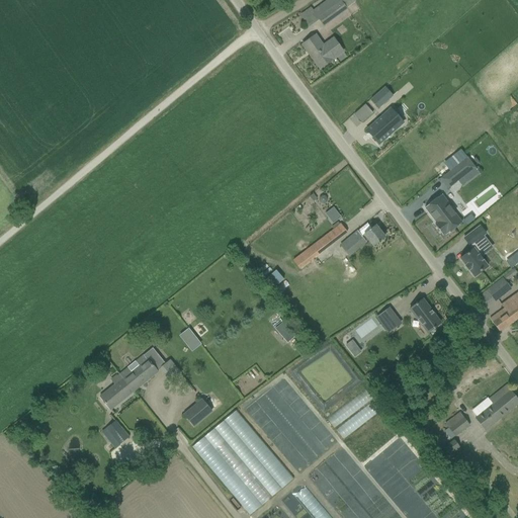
[(340,0),(329,0),(313,12),(324,26),(347,9),(341,1),(340,0)]
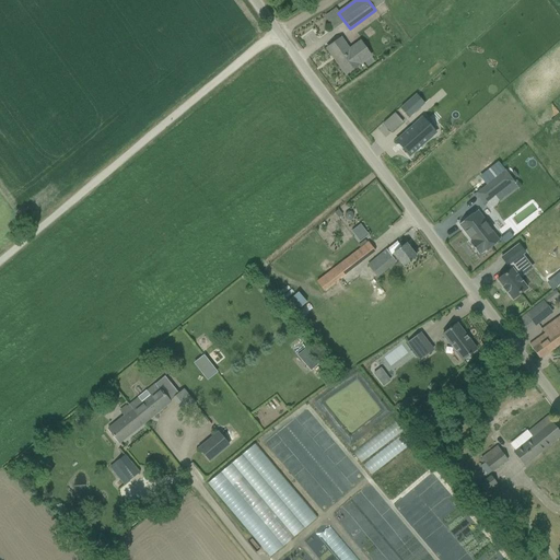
[(346,74),(372,56),(361,41),(350,48),(342,37),(327,48),(346,74)]
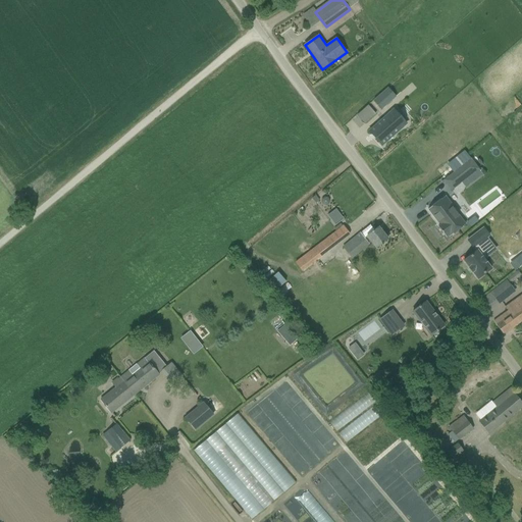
[(373,100),(382,110),(397,97),(387,88),(373,100)]
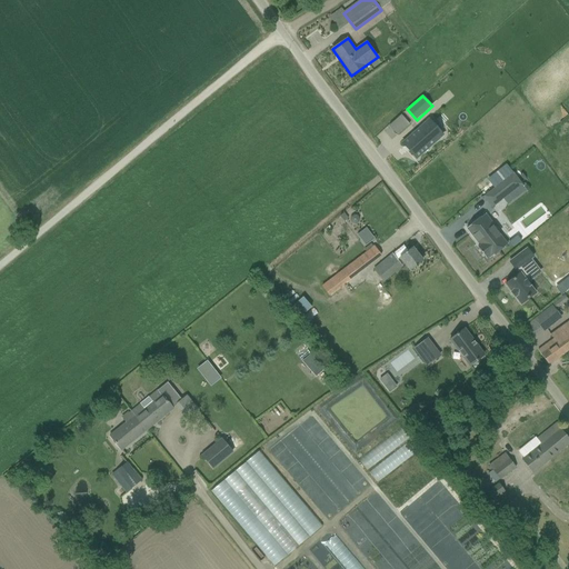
[(423,128),(403,145),(417,160),(441,139),(435,131),(429,135),(423,128)]
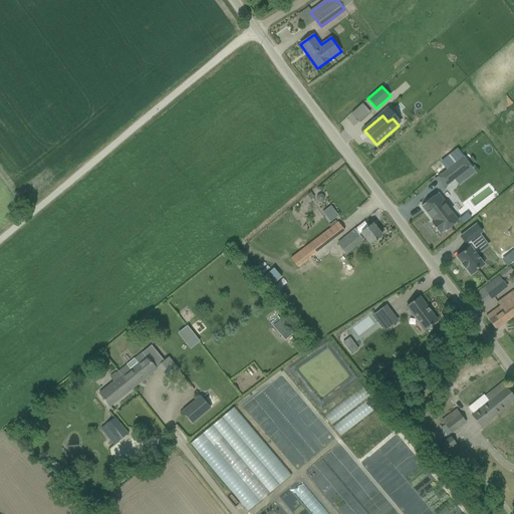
[(464,156),(446,170),(454,181),(472,167),(464,156)]
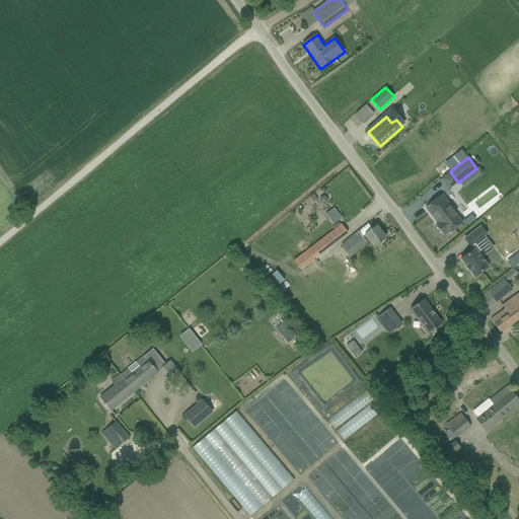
[(438,224),(436,226),(443,236),(446,234),(447,236),(463,223),(456,215),(454,216),(448,208),(451,206),(443,196),(426,209),(438,224)]
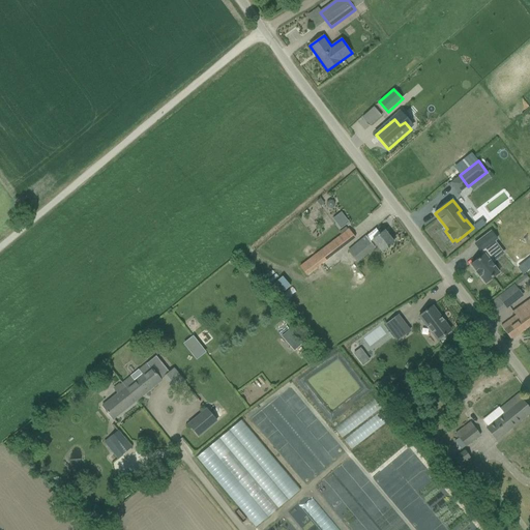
[(342,211),(332,217),(342,229),(350,222),(342,211)]
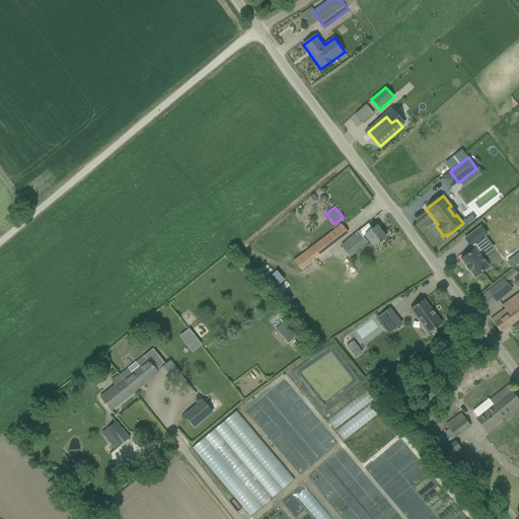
[(464,222),(467,226),(475,220),(471,215),(464,222)]
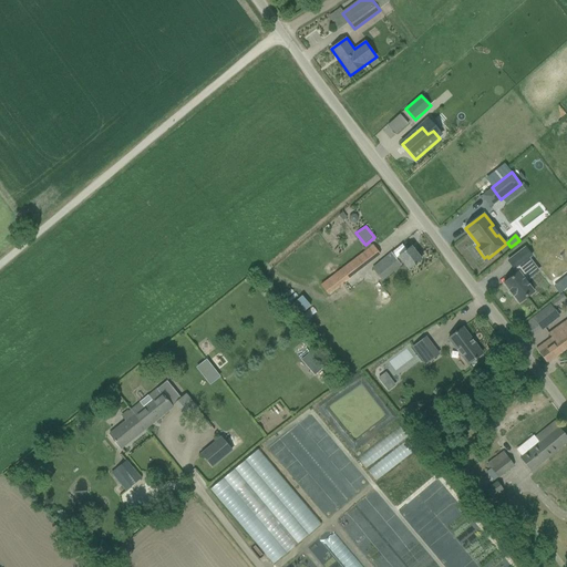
[(406,250),(402,245),(372,269),(382,282),(403,266),(408,270),(421,260),(411,247),(406,250)]
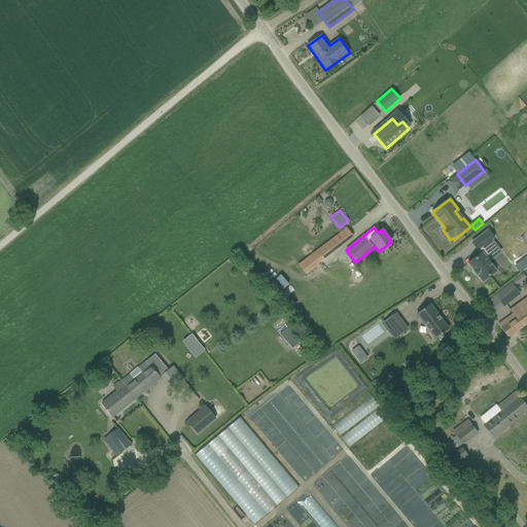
[(306,274),(352,238),(346,229),(299,265),(306,274)]
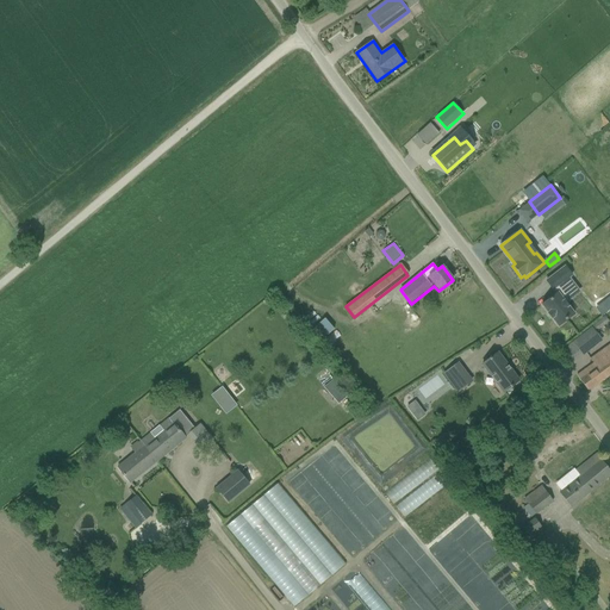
[(558,293),(542,305),(542,306),(548,313),(552,319),(553,318),(558,325),(559,327),(574,315),(574,313),(566,303),(580,292),(568,278),(572,275),(565,267),(546,281),(553,290),(554,290),(558,293)]
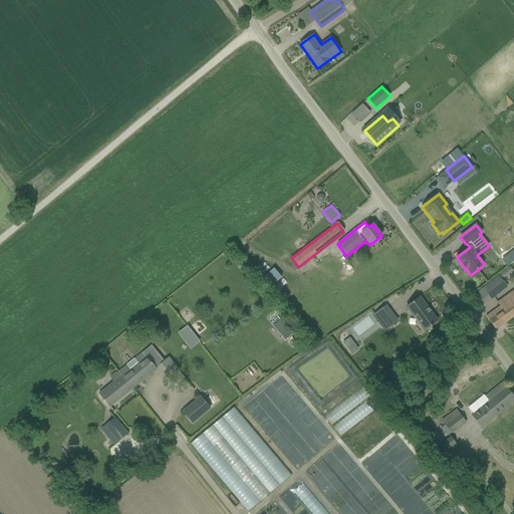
[(274,268),(264,276),(272,285),(282,277),(274,268)]
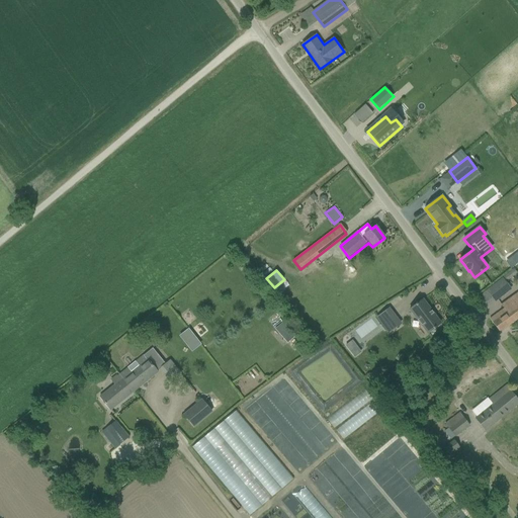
[(509,291),(509,287),(502,278),(487,290),(495,303),(509,291)]
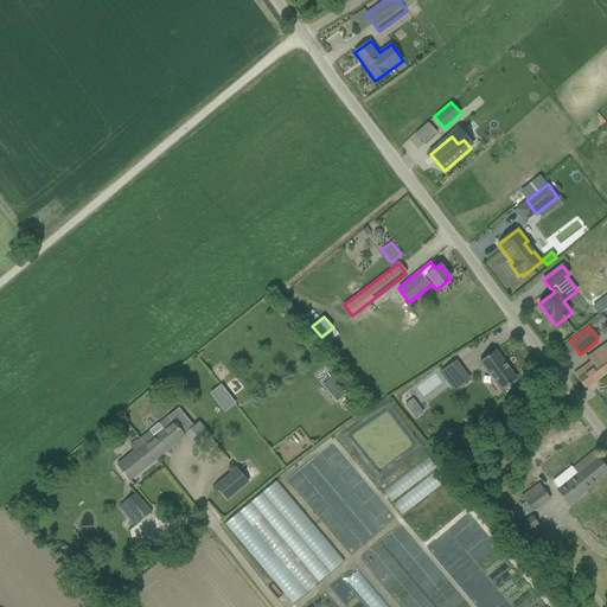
[(606,374),(606,343),(588,357),(590,362),(574,374),(586,389),(606,374)]
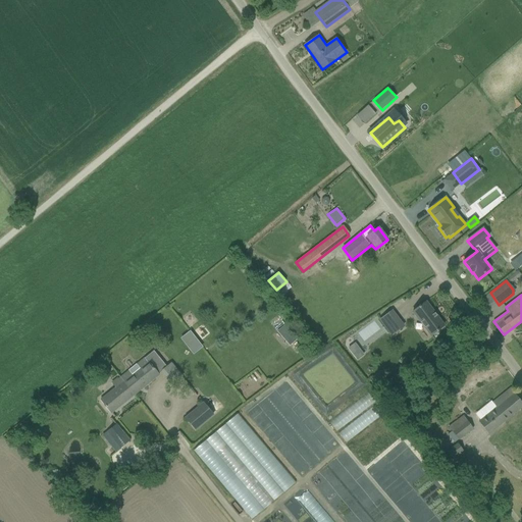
[(426,302),(413,312),(431,336),(445,326),(426,302)]
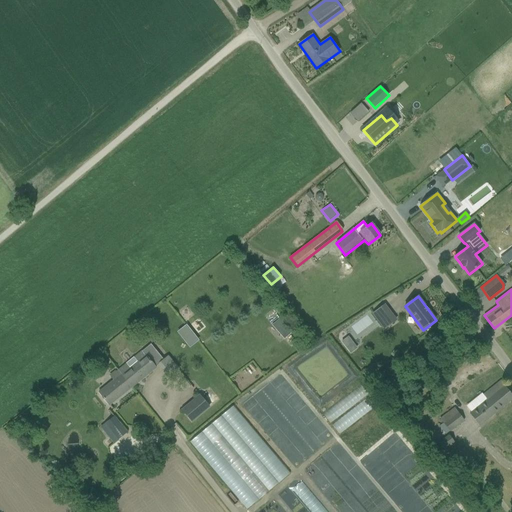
[(384,305),(373,313),(381,325),(393,316),(384,305)]
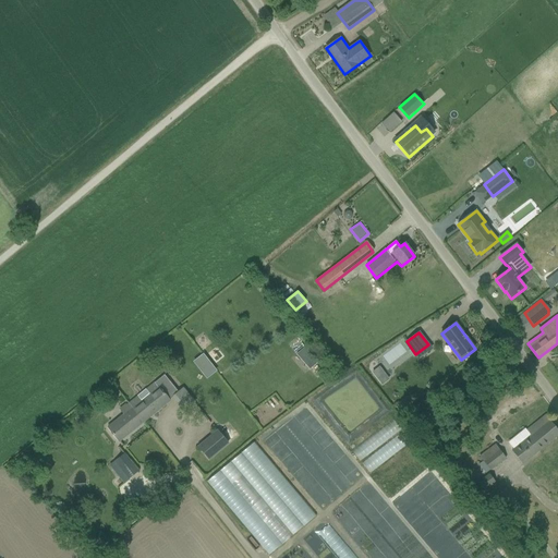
[(318,362),(305,347),(296,354),(310,370),(318,362)]
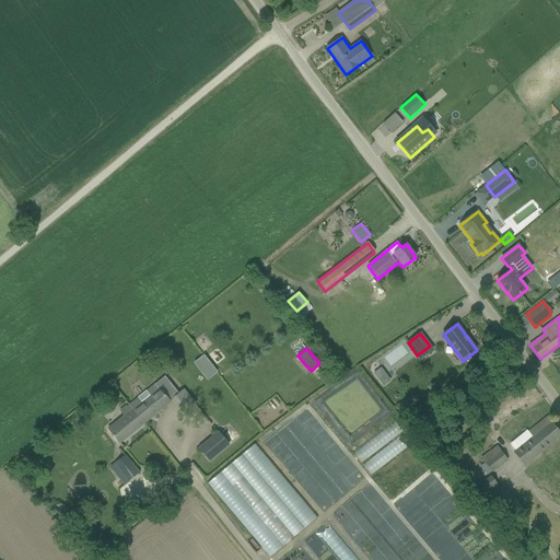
[(143,358),(136,364),(141,371),(149,364),(143,358)]
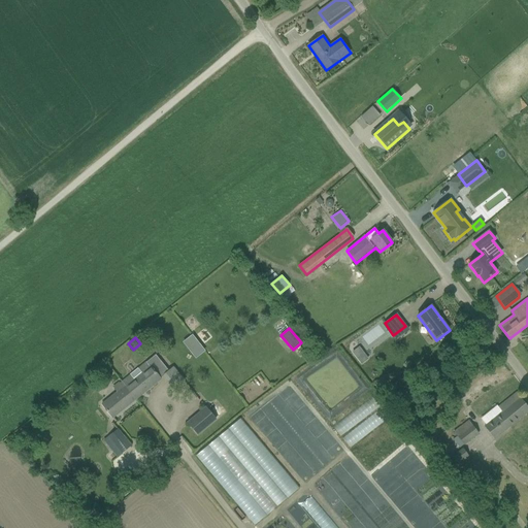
[(361,364),(369,358),(360,345),(352,352),(361,364)]
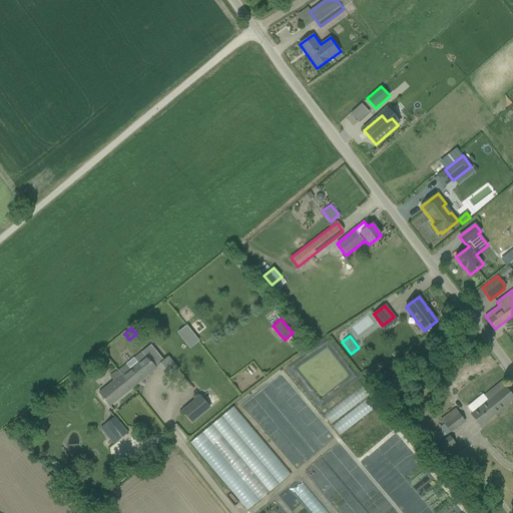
[(134,358),(118,371),(131,388),(147,376),(156,368),(143,351),(134,358)]
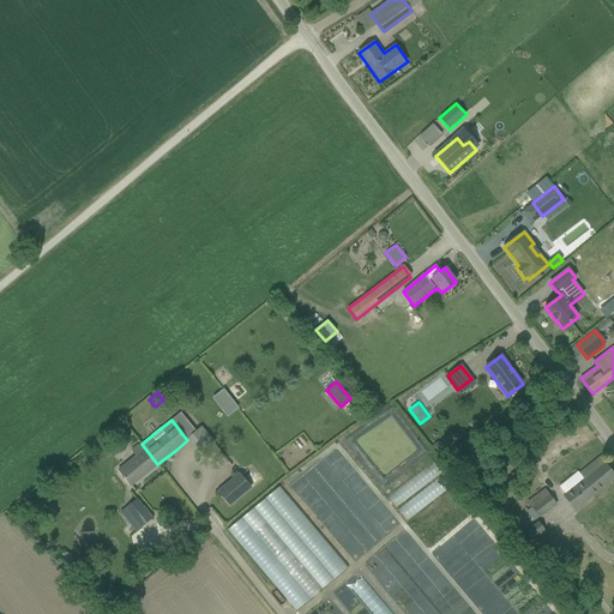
[(203,426),(190,437),(197,445),(210,435),(203,426)]
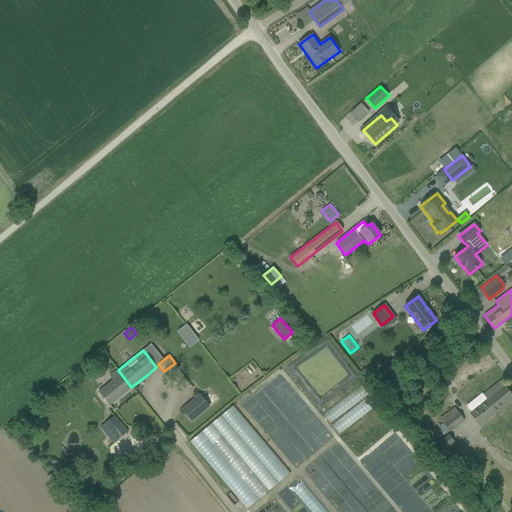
[(98,392),(109,405),(131,387),(118,370),(116,371),(115,370),(109,375),(113,380),(98,392)]
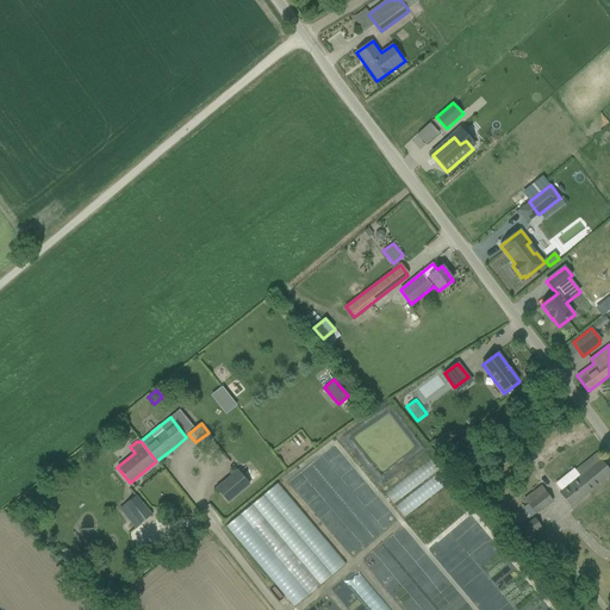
[(609,475),(609,471),(596,454),(576,471),(580,475),(559,492),(571,508),(609,475)]
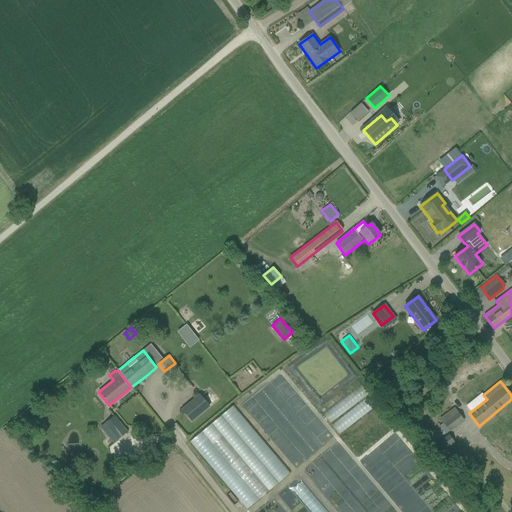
[(377,405),(362,385),(324,415),(339,435),(377,405)]
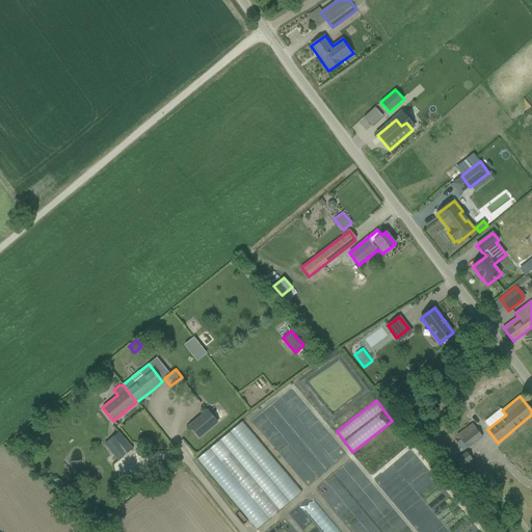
[(198,440),(218,423),(208,409),(188,426),(198,440)]
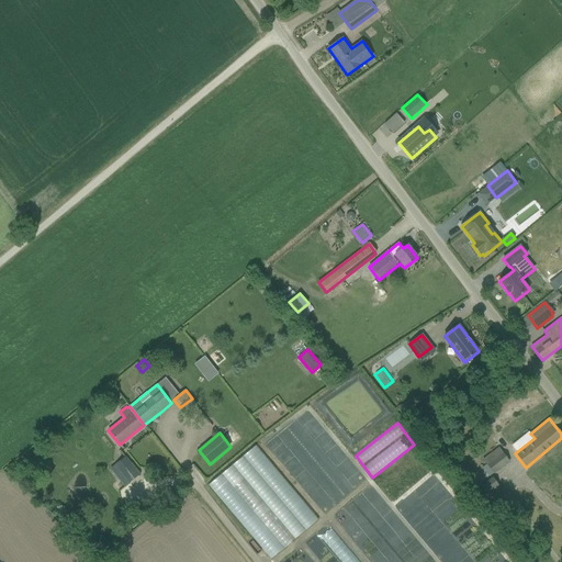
[(208,485),(271,559),(318,518),(256,445),(208,485)]
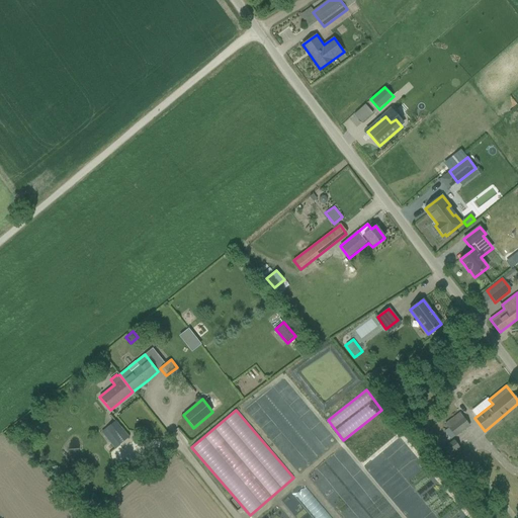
[(454,437),(469,426),(459,413),(445,423),(454,437)]
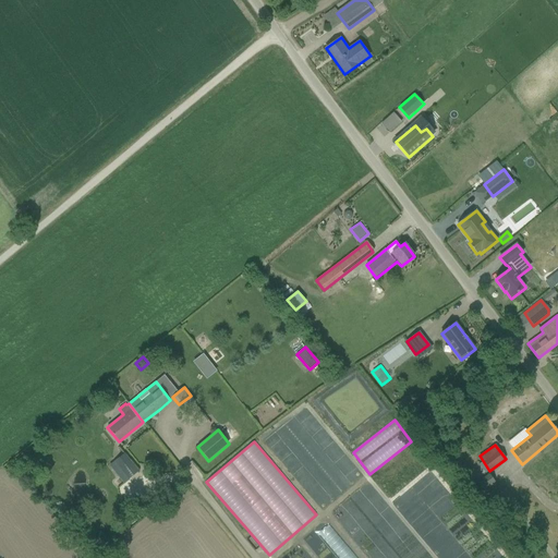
[(129,481),(138,472),(124,453),(114,462),(129,481)]
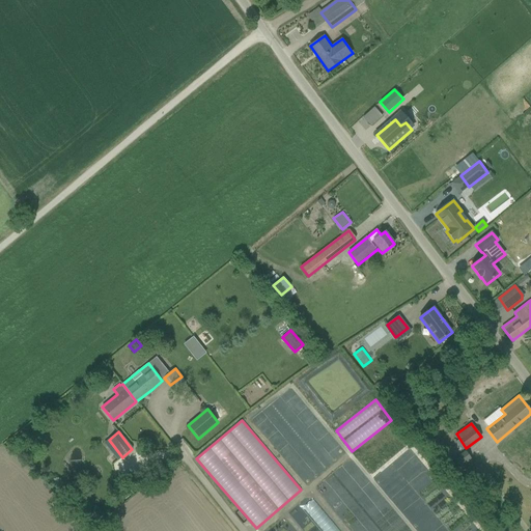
[(471,458),(466,451),(454,460),(459,468),(471,458)]
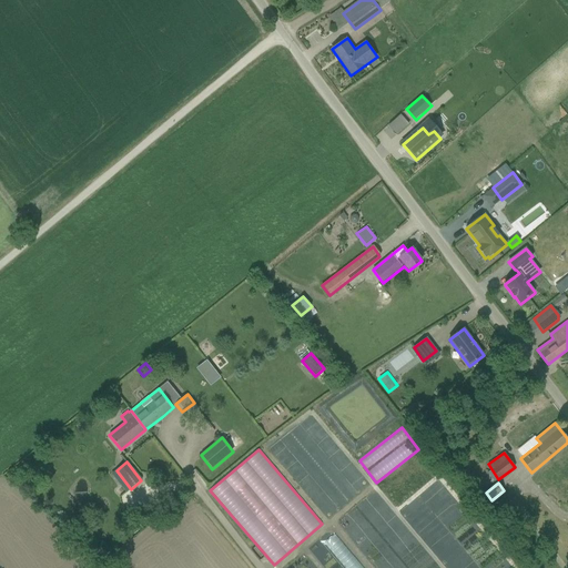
[(487,503),(490,499),(486,493),(482,495),(487,503)]
